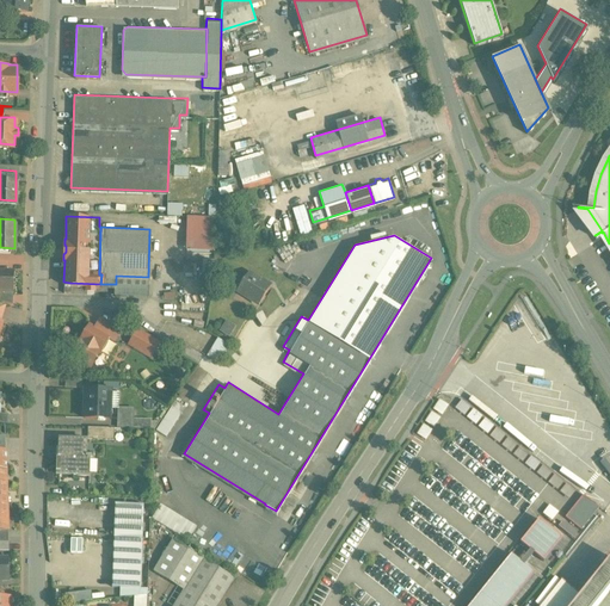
[(0,286),(12,288),(13,267),(0,266),(0,286)]
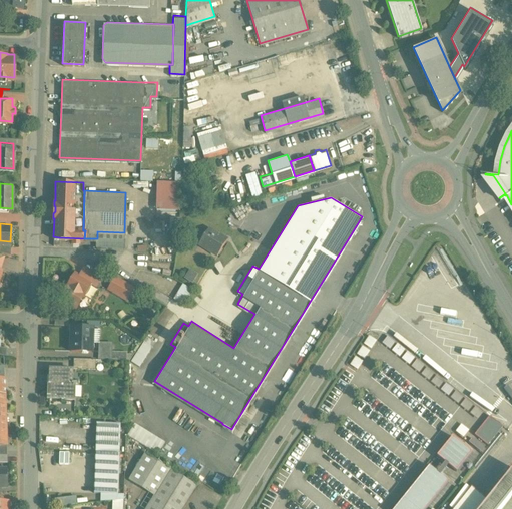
[(217,232),(208,226),(198,241),(216,252),(226,236),(218,231),(217,232)]
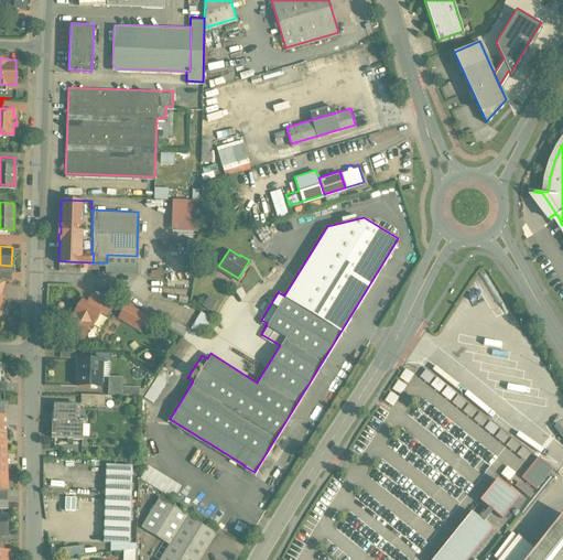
[(11,266),(0,265),(0,275),(11,277),(11,266)]
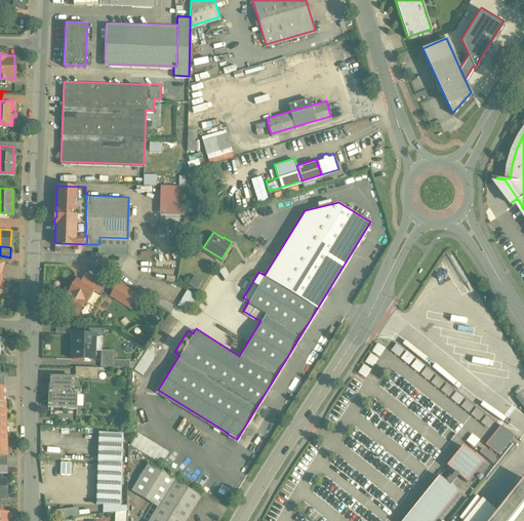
[(103,280),(85,271),(80,279),(92,286),(97,289),(103,280)]
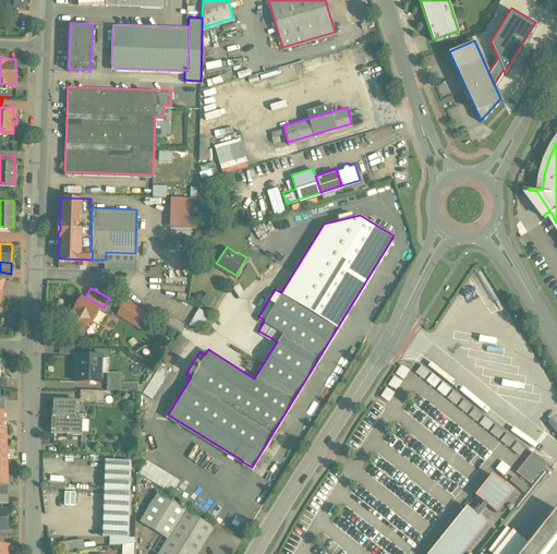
[(214,296),(206,290),(201,299),(208,304),(214,296)]
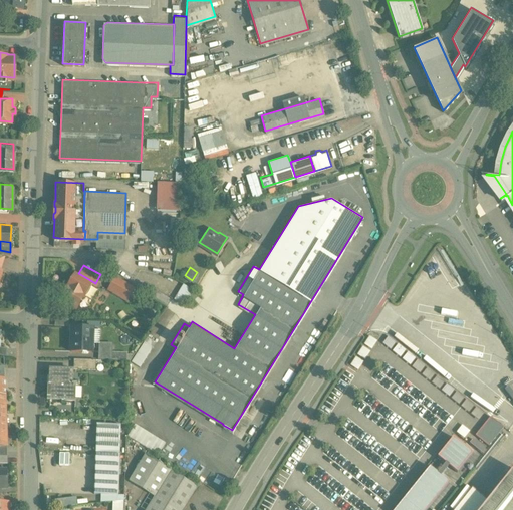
[(74,271),(68,282),(67,282),(59,297),(75,306),(82,293),(83,293),(90,280),(78,273),(74,271)]
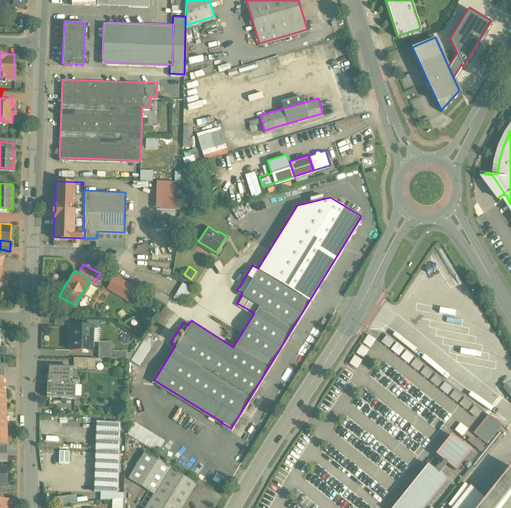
[(132,284),(115,274),(108,285),(125,296),(132,284)]
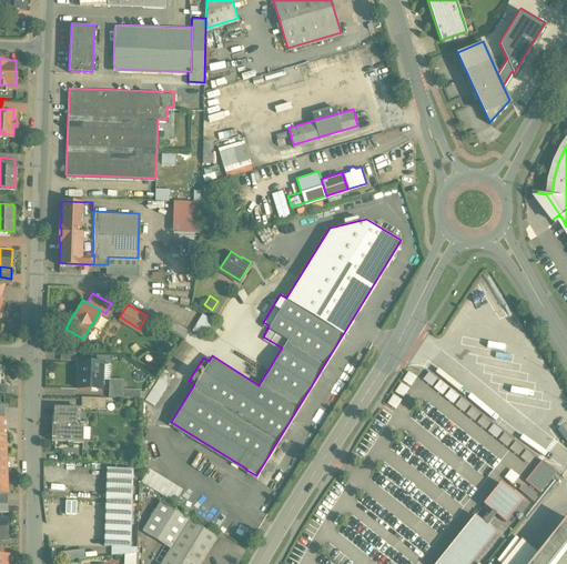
[(102,360),(78,359),(78,371),(81,371),(80,385),(101,386),(102,360)]
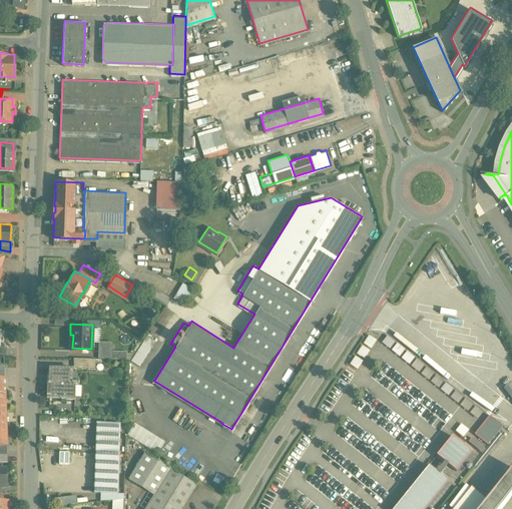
[(154,339),(146,333),(130,358),(138,364),(154,339)]
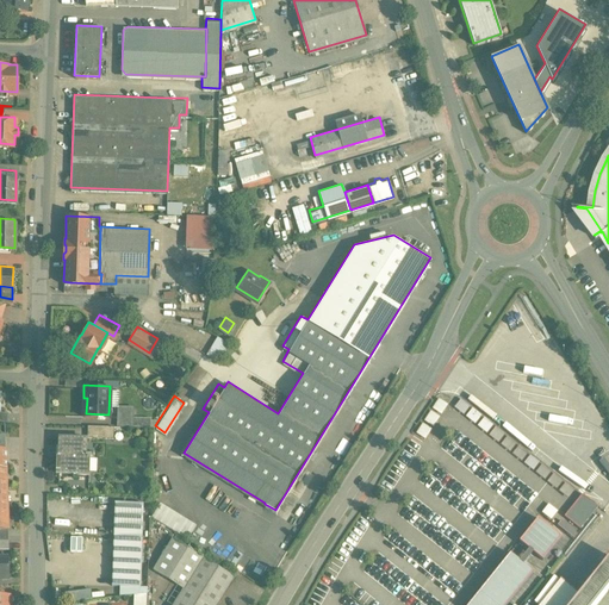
[(132,407),(119,406),(118,424),(132,424),(132,407)]
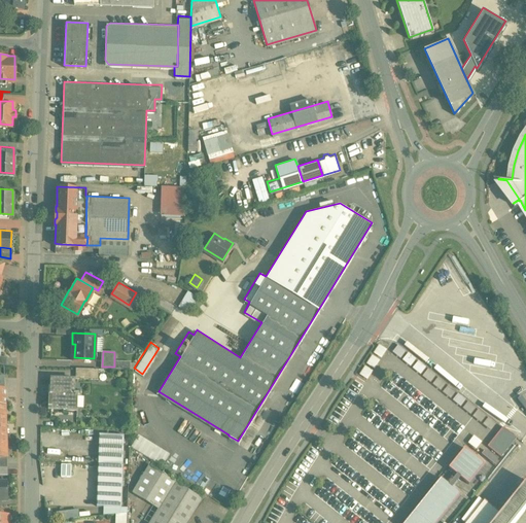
[(71,378),(49,378),(49,391),(51,391),(50,404),(65,405),(65,408),(76,408),(76,390),(71,390),(71,378)]
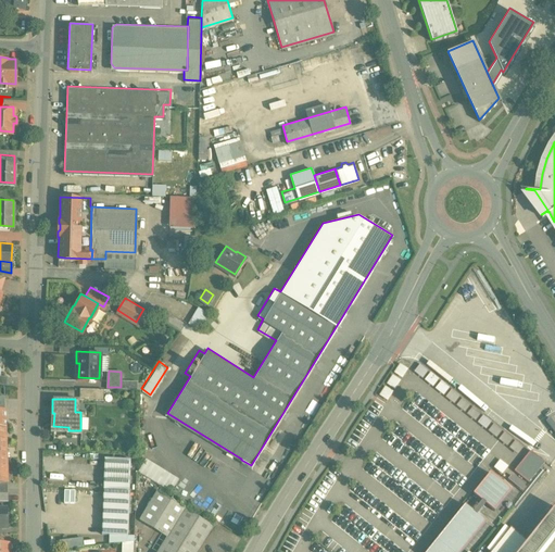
[(513,467),(527,479),(544,460),(530,448),(517,462),(513,467)]
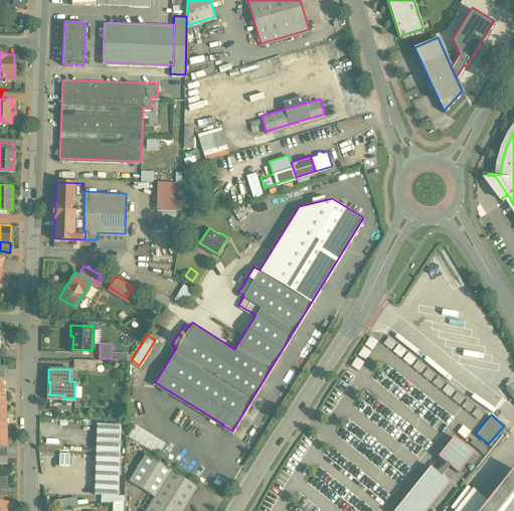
[(120,422),(96,421),(94,492),(102,492),(118,493),(120,422)]
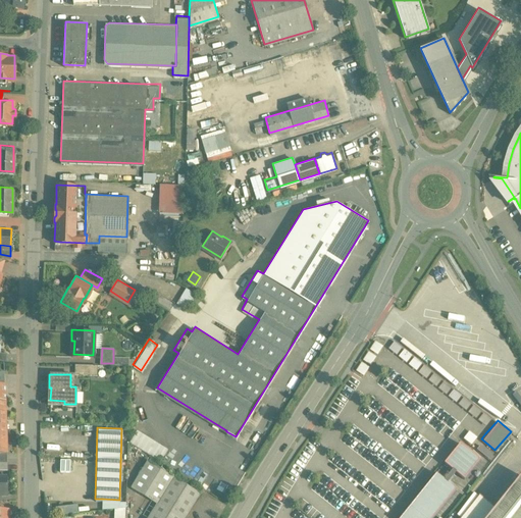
[(170,449),(140,429),(133,442),(163,461),(170,449)]
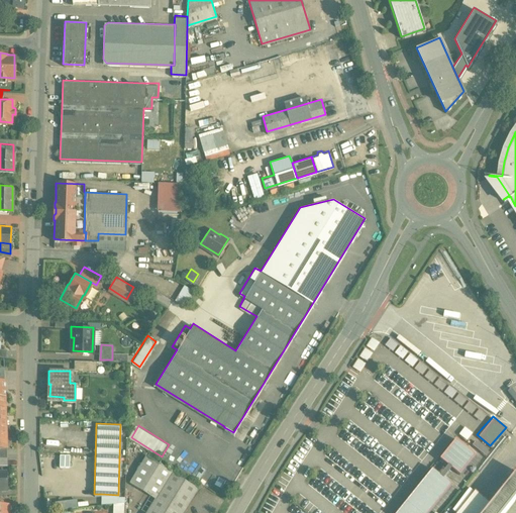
[(455,437),(439,456),(458,472),(475,452),(455,437)]
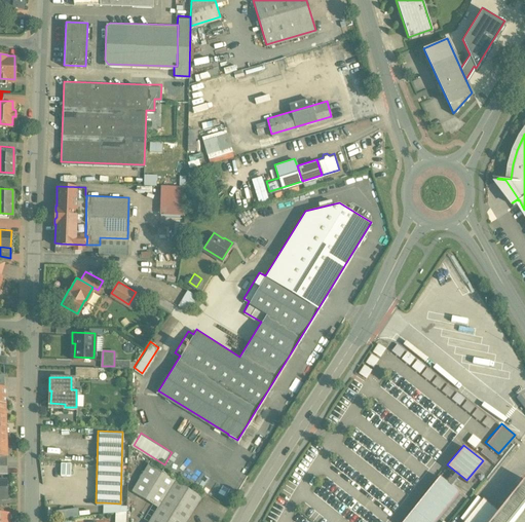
[(174,479),(148,462),(132,489),(157,506),(174,479)]
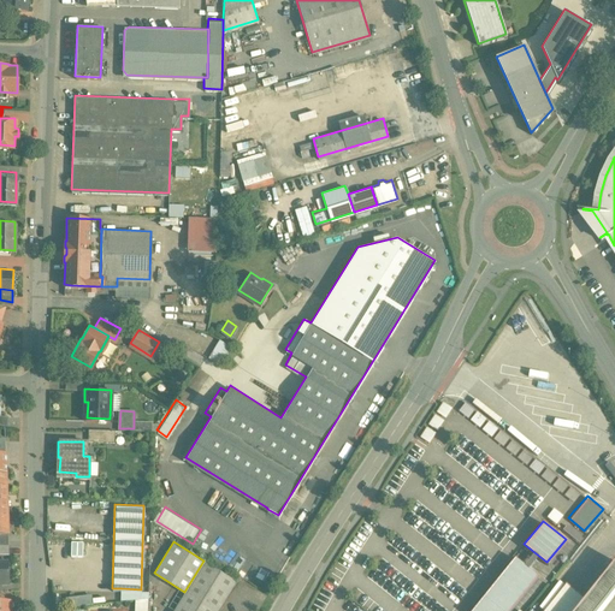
[(514,556),(469,610),(507,610),(537,575),(514,556)]
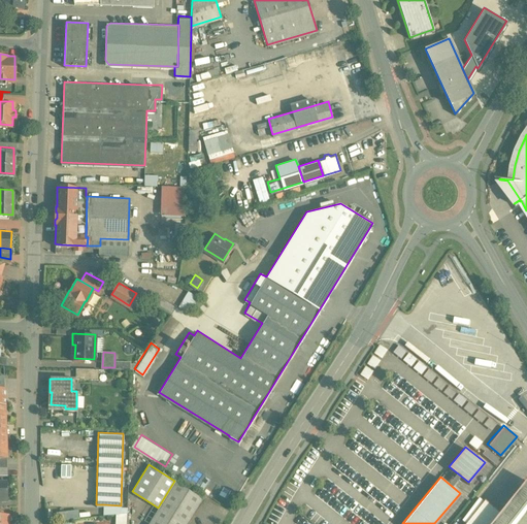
[(526,523),(526,479),(526,480),(499,512),(489,523),(526,523)]
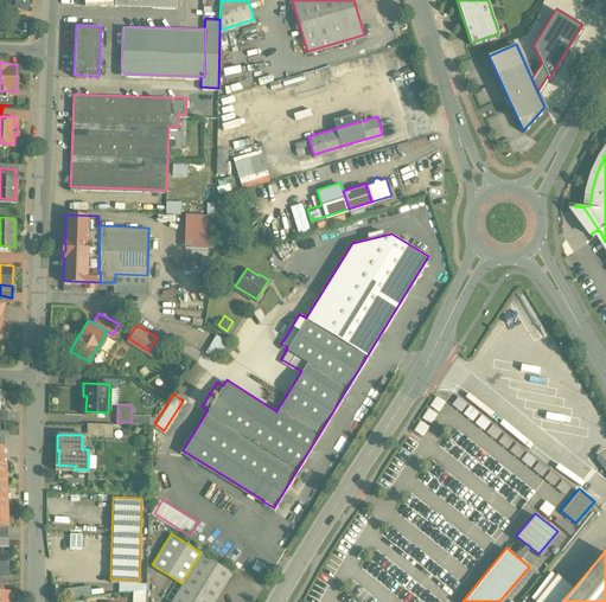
[(182,583),(170,601),(211,601),(231,570),(201,552),(182,583)]
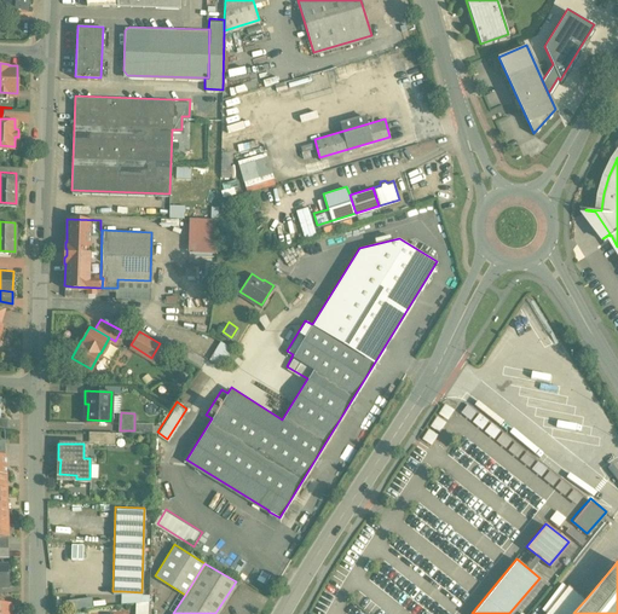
[(567,585),(543,613),(573,613),(585,600),(567,585)]
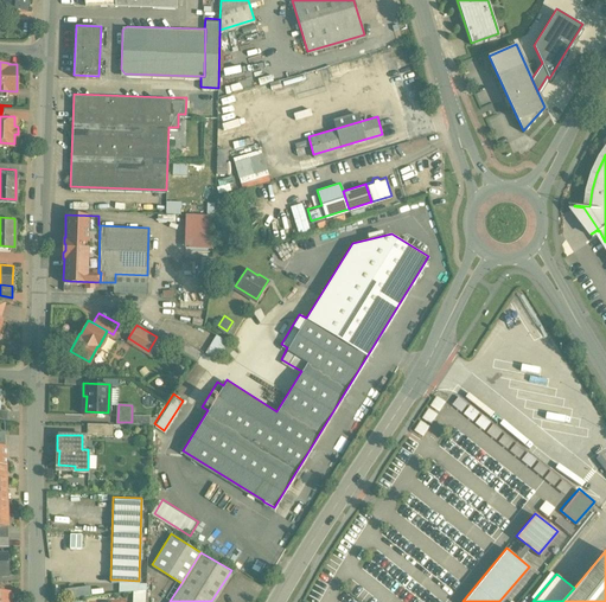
[(10,601),(10,590),(0,590),(0,601),(10,601)]
